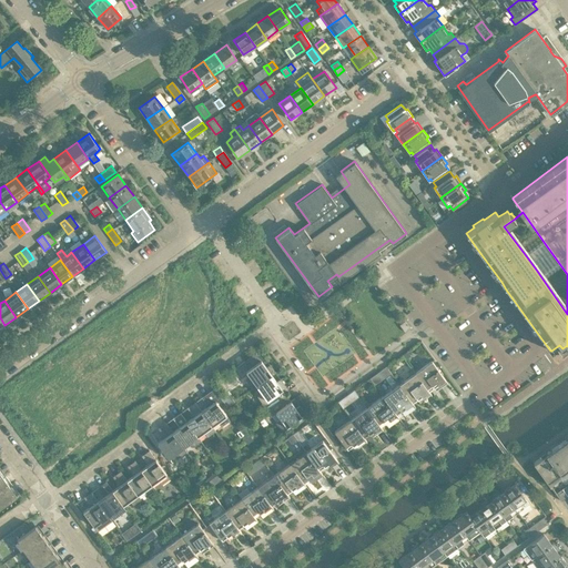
[(405,332),(409,327),(405,321),(399,325),(405,332)]
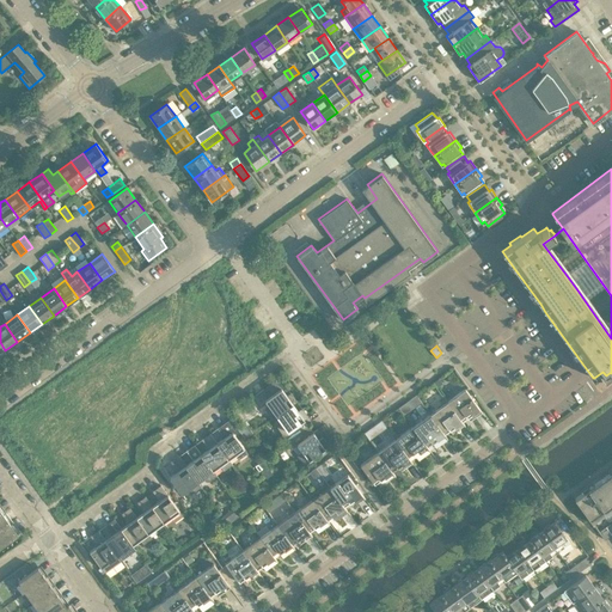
[(297,401),(291,392),(287,395),(276,380),(254,396),(259,404),(265,399),(270,407),(265,410),(271,418),(276,415),(293,403),(297,401)]
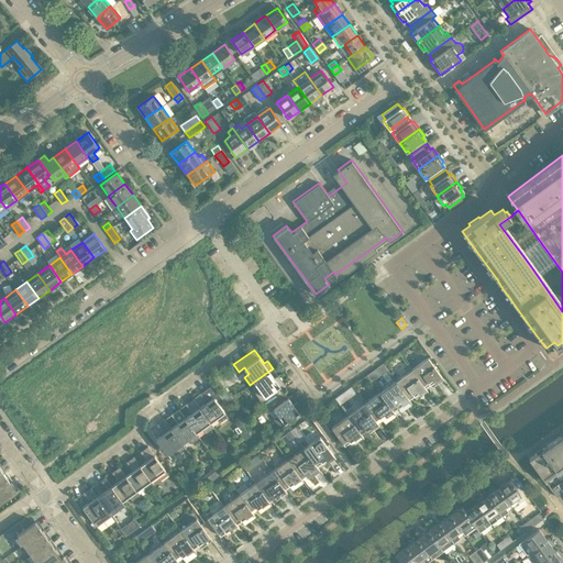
[(429,384),(432,387),(443,378),(428,357),(411,368),(424,387),(429,384)]
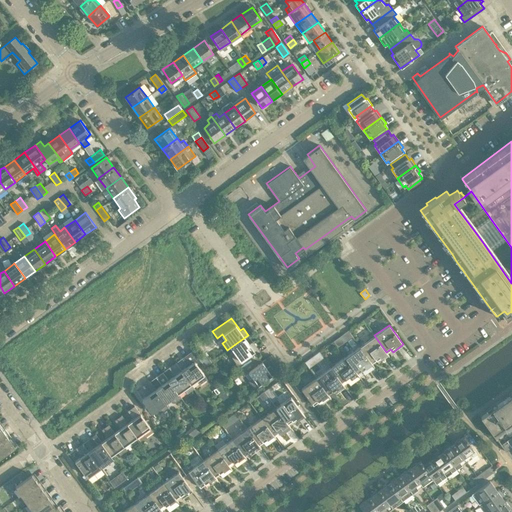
[(388,355),(386,352),(374,335),(360,346),(372,363),(372,362),(376,360),(378,363),(388,355)]
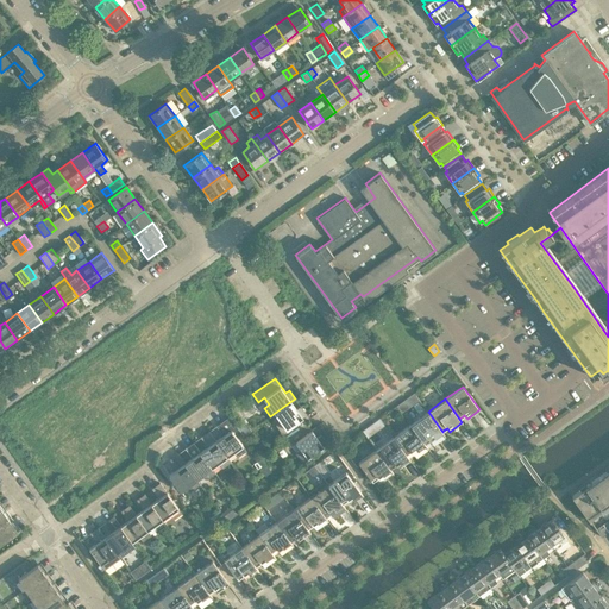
[(301,406),(296,408),(292,401),(275,413),(281,420),(275,424),(281,432),(280,432),(286,439),(307,424),(302,416),(307,414),(301,406)]
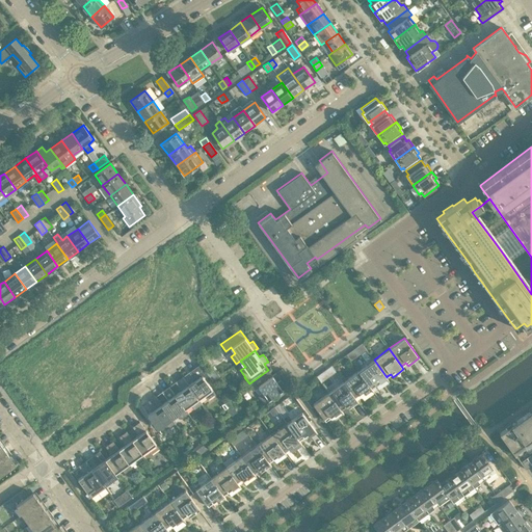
[(389,379),(387,376),(387,377),(374,360),(358,371),(371,388),(375,384),(377,388),(389,379)]
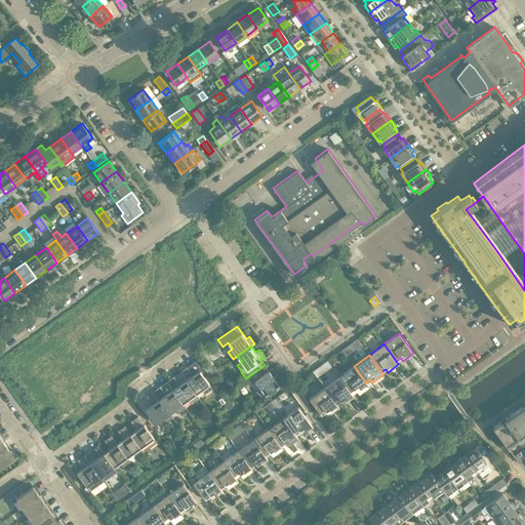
[(212,388),(202,373),(206,370),(198,359),(187,367),(192,375),(186,379),(196,394),(202,389),(205,393),(212,388)]
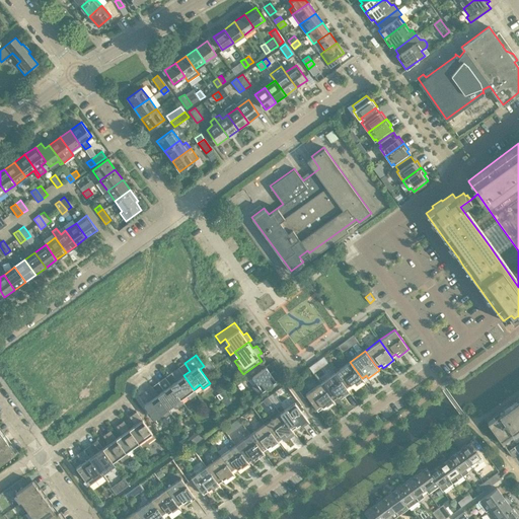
[(266,366),(262,361),(243,374),(247,380),(252,376),(256,382),(252,385),(257,392),(279,377),(275,372),(272,374),(266,366)]
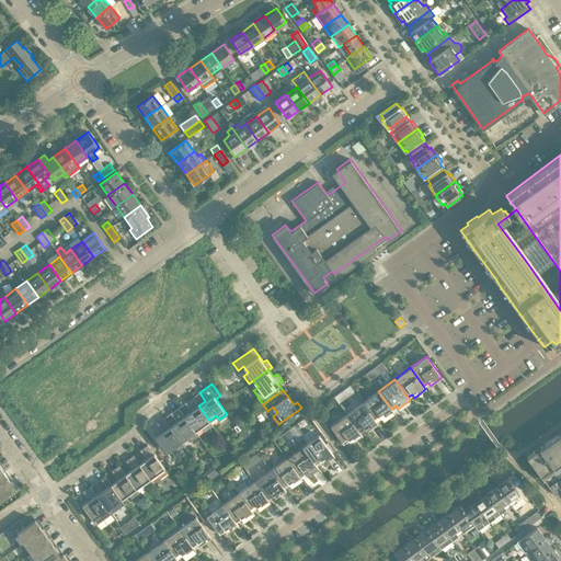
[(393,412),(391,409),(378,391),(362,402),(375,421),(376,421),(380,418),(382,421),(393,412)]
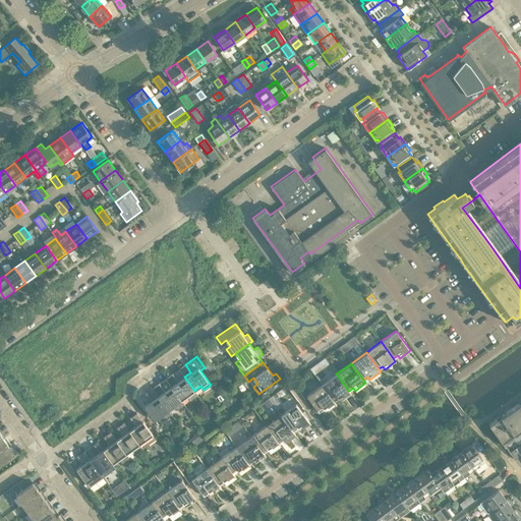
[(315,364),(309,368),(313,373),(319,370),(315,364)]
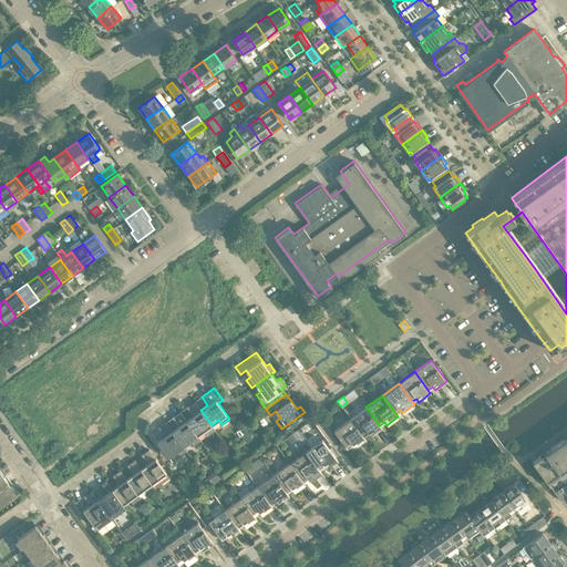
[(186,421),(197,435),(204,431),(207,435),(215,430),(212,425),(200,410),(194,401),(187,406),(193,415),(186,420),(186,421)]
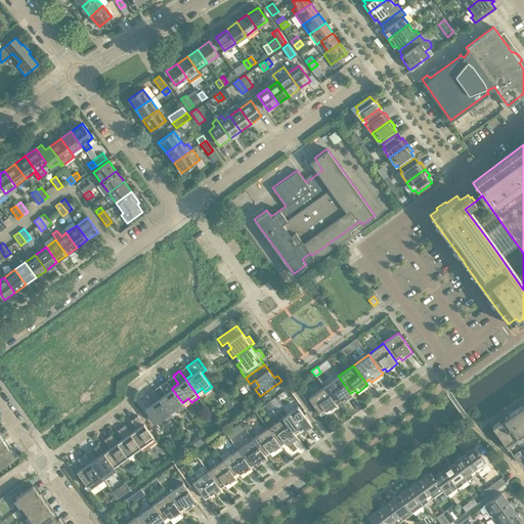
[(353,396),(351,393),(350,393),(338,376),(323,387),(336,403),(340,400),(342,403),(353,396)]
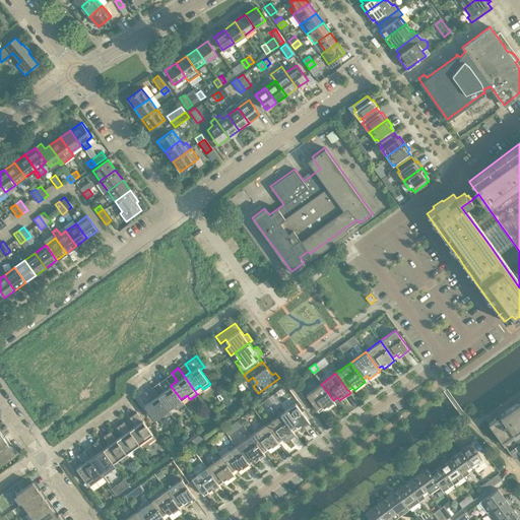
[(181,399),(171,386),(171,385),(165,377),(158,382),(164,390),(157,395),(168,409),(168,408),(174,404),(177,408),(184,403),(181,399)]
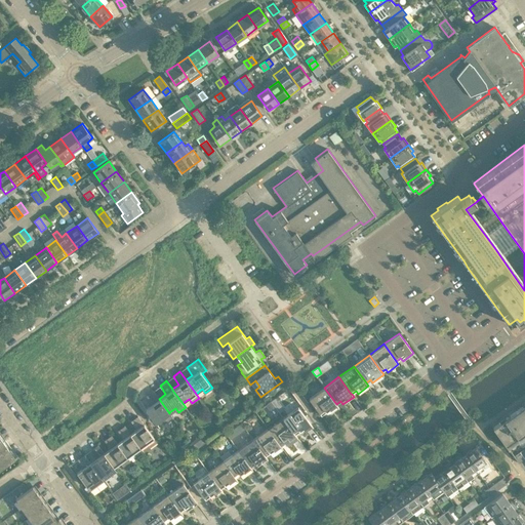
[(338,407),(336,404),(324,388),(309,398),(321,415),(326,412),(328,415),(338,407)]
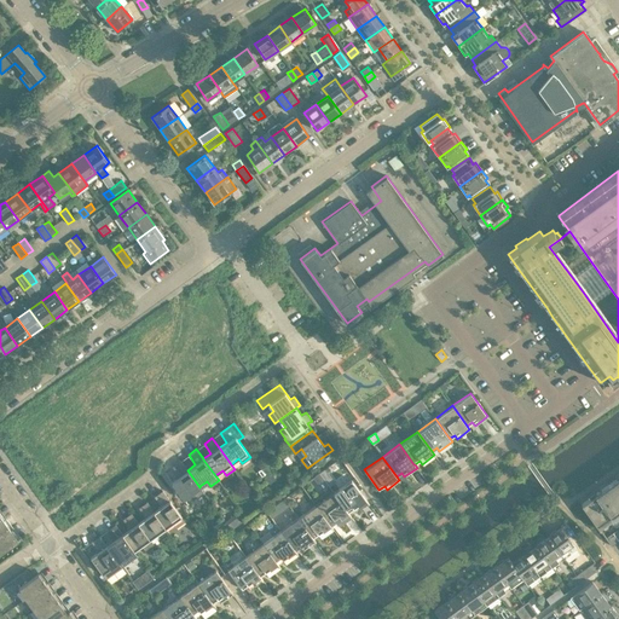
[(200,487),(187,470),(181,461),(173,467),(179,476),(172,482),(184,498),(191,492),(195,498),(203,492),(200,486),(200,487)]
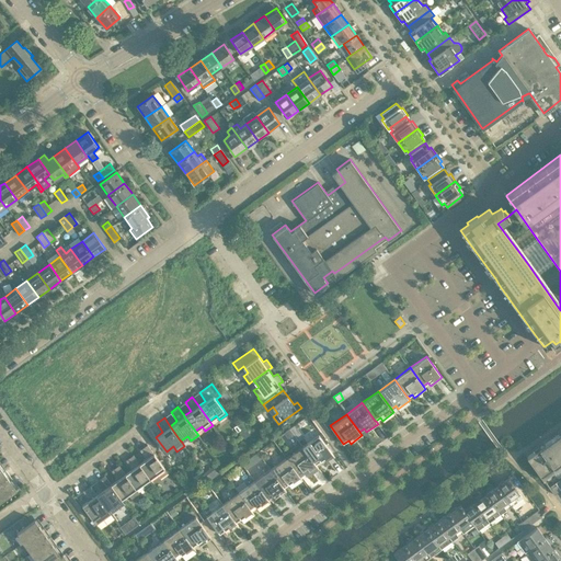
[(284,433),(287,438),(295,433),(290,427),(284,433)]
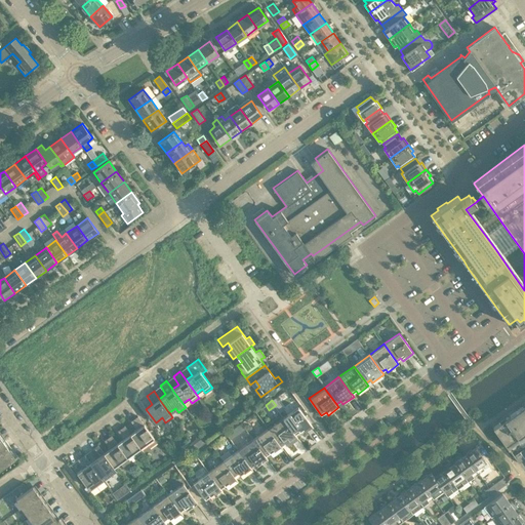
[(524,403),(492,428),(506,445),(524,431),(524,403)]
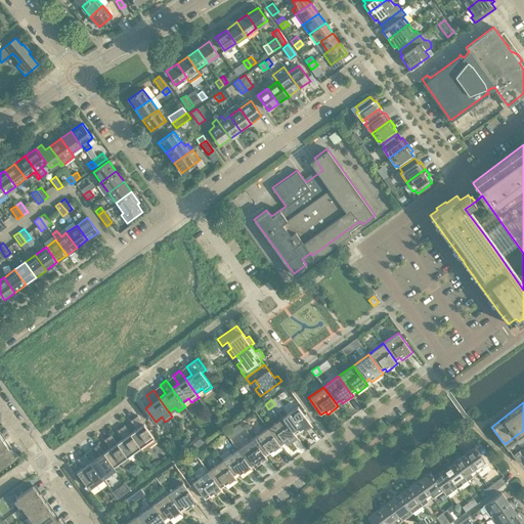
[(299,430),(301,433),(312,426),(298,405),(282,417),(295,433),(299,430)]
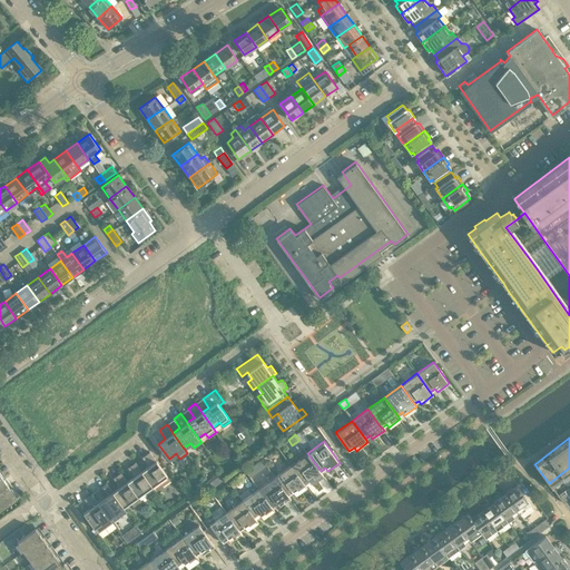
[(159,481),(163,485),(170,480),(149,451),(141,457),(148,465),(141,471),(153,485),(159,481)]
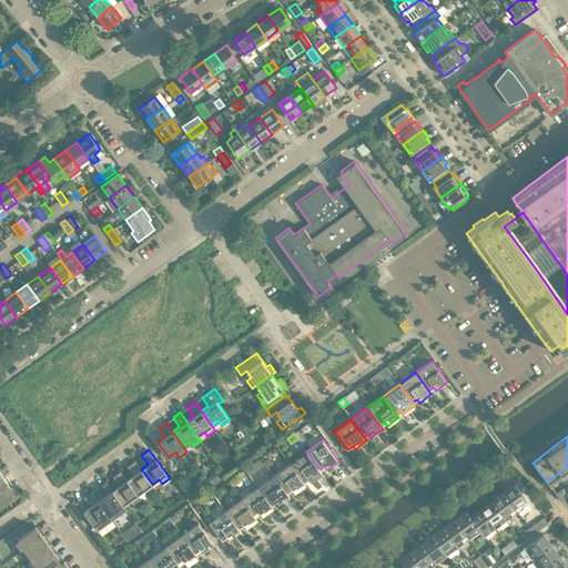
[(322,473),(320,469),(306,452),(290,463),(303,482),(307,478),(311,482),(322,473)]
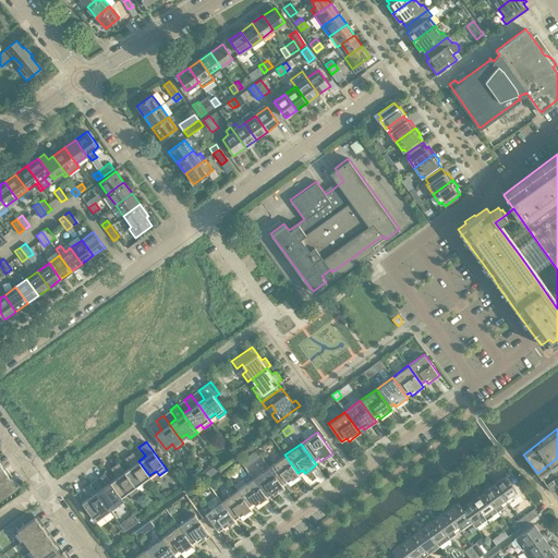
[(241,461),(244,466),(261,456),(256,449),(241,461)]
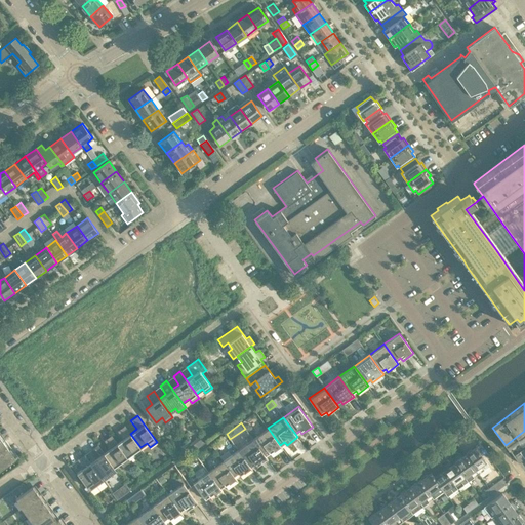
[(140,447),(130,434),(124,426),(117,431),(123,439),(117,443),(127,457),(133,452),(136,456),(144,451),(140,447)]
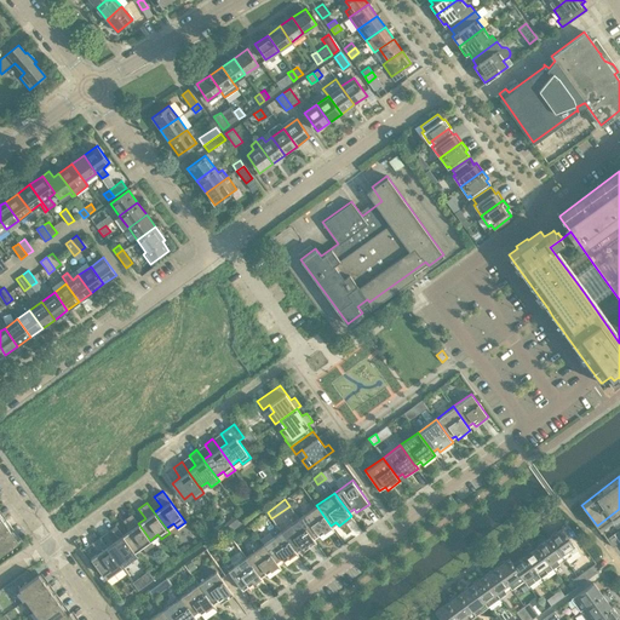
[(334,529),(331,526),(316,505),(299,518),(314,539),(314,538),(319,534),(321,538),(334,529)]
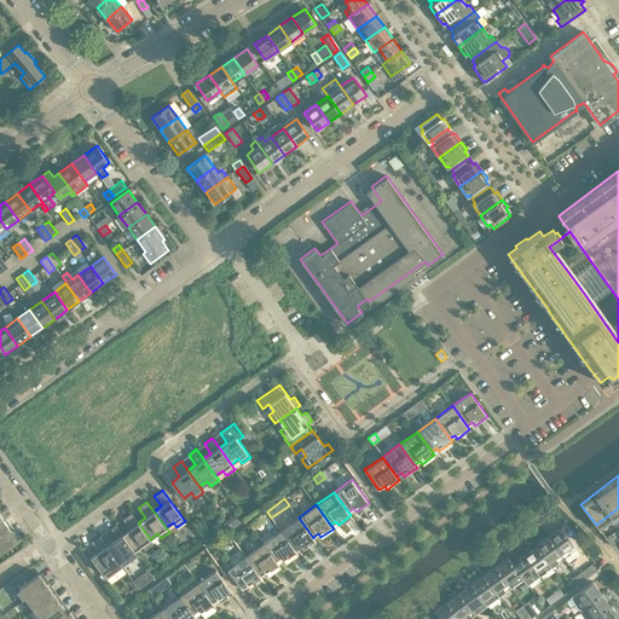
[(150,539),(138,522),(131,513),(122,519),(129,528),(122,534),(134,550),(142,545),(145,550),(154,544),(150,539)]
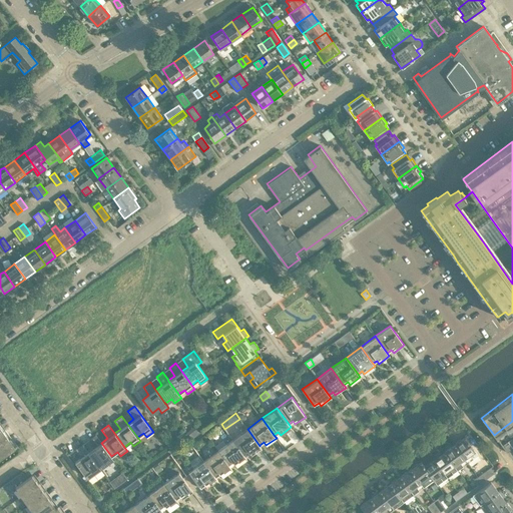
[(262,448),(260,445),(260,446),(247,429),(232,440),(244,456),(248,453),(250,456),(262,448)]
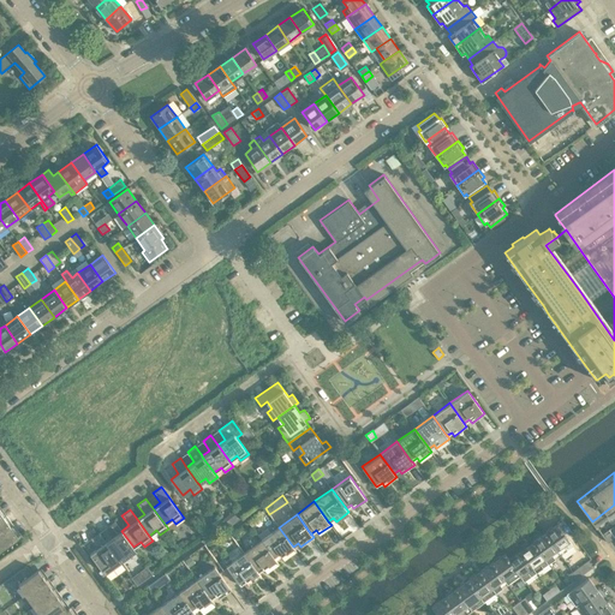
[(0,518),(0,532),(10,526),(4,515),(0,518)]
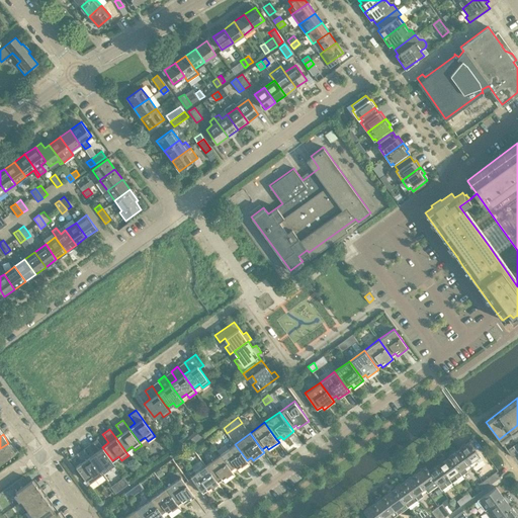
[(96,438),(89,443),(95,452),(89,456),(102,475),(115,464),(112,460),(102,447),(96,438)]
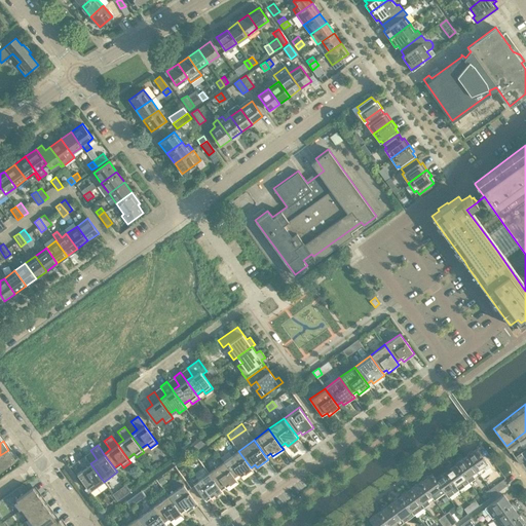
[(476,470),(479,475),(490,466),(476,448),(465,455),(476,470)]
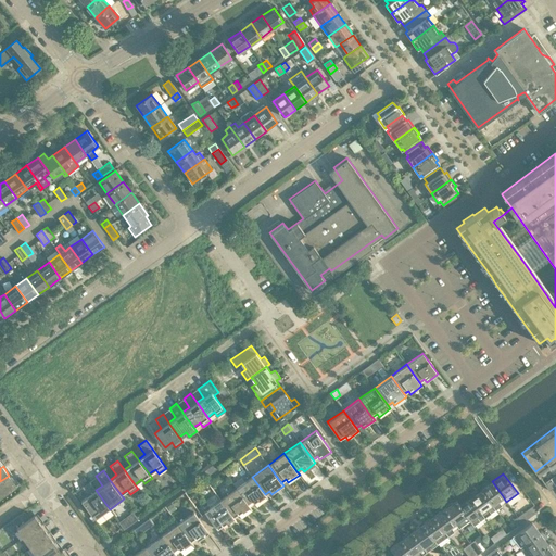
[(0,495),(16,484),(9,476),(0,481),(0,495)]
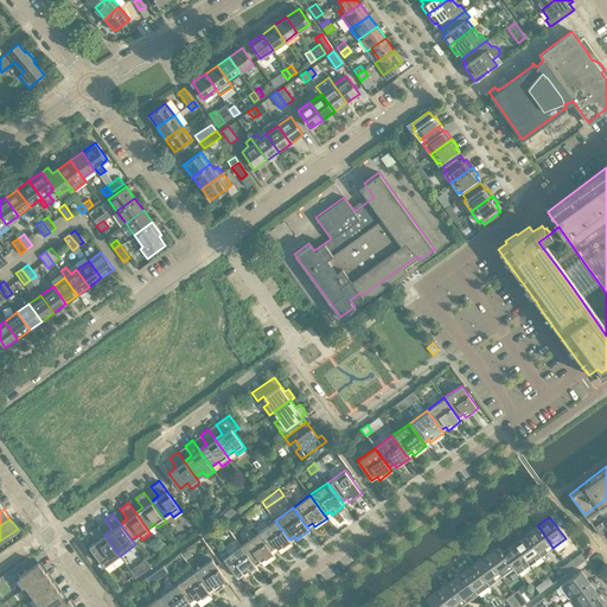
[(292,543),(289,540),(275,521),(257,532),(272,553),(273,551),(278,549),(280,553),(292,543)]
